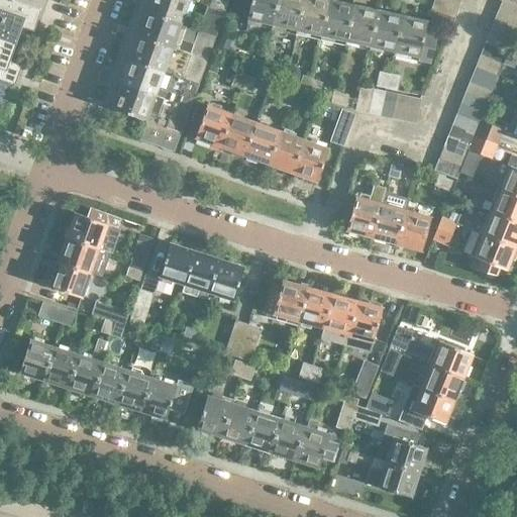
[(14,0),(0,0),(0,37),(16,43),(23,22),(34,26),(40,9),(14,0)]
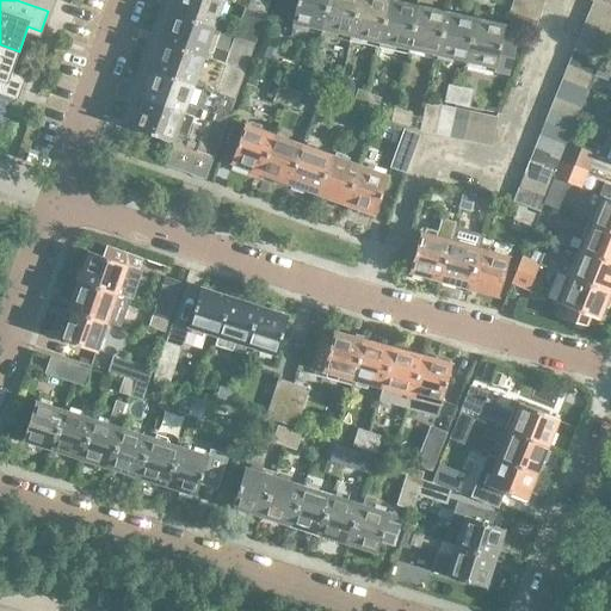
[(17,0),(48,11),(51,0),(17,0)]
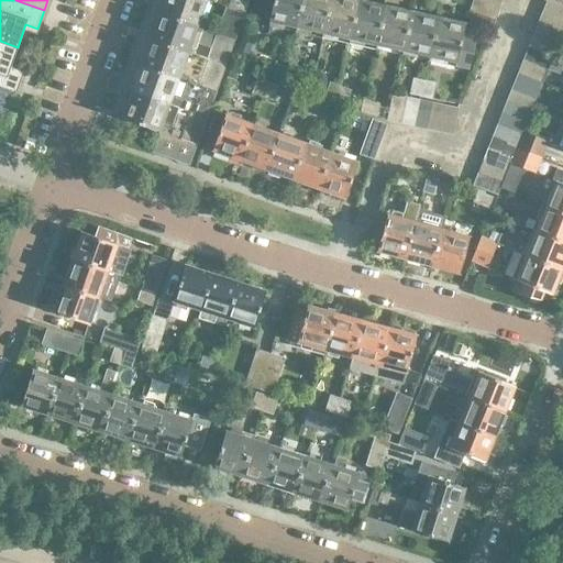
[(164,0),(161,10),(199,24),(205,26),(214,0),(212,0),(164,0)]
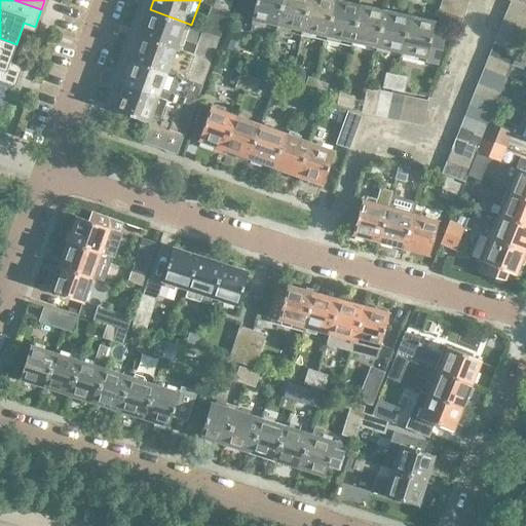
[(198,0),(200,0),(213,5),(228,10),(231,0),(198,0)]
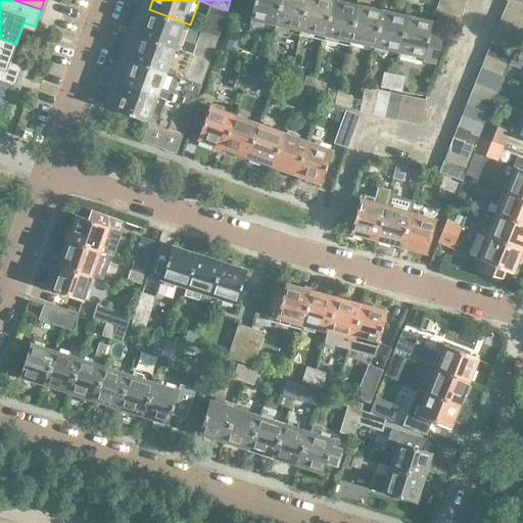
[(253,0),(250,20),(276,26),(281,0),(253,0)]
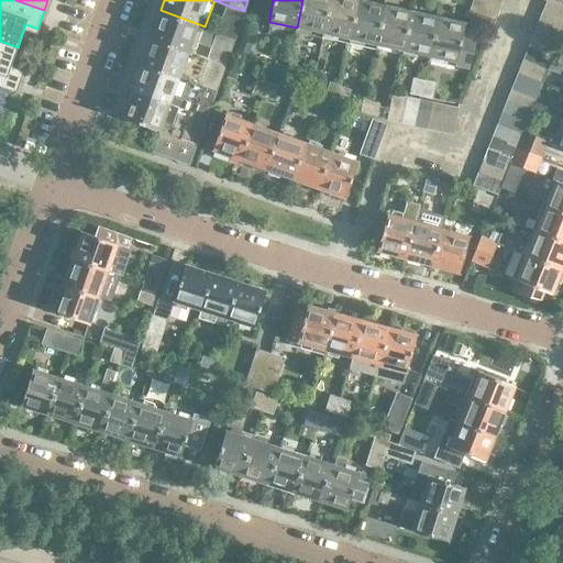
[(302,0),(297,28),(323,33),(330,0),(302,0)]
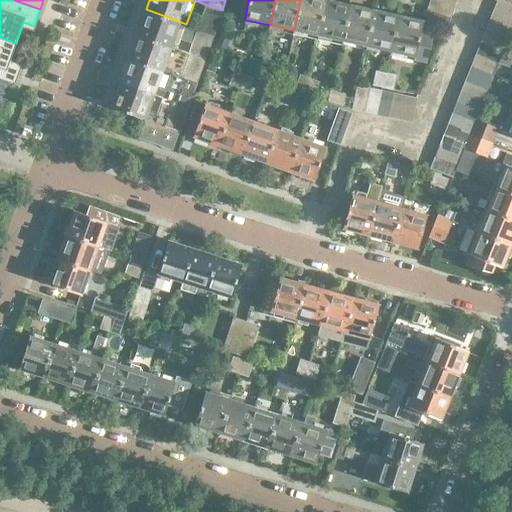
[(300,0),(294,30),(318,36),(325,0),(300,0)]
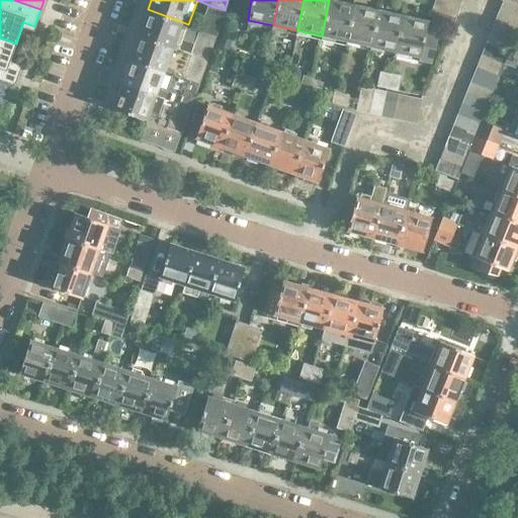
[(333,0),(329,0),(322,36),(346,41),(348,33),(354,4),(333,0)]
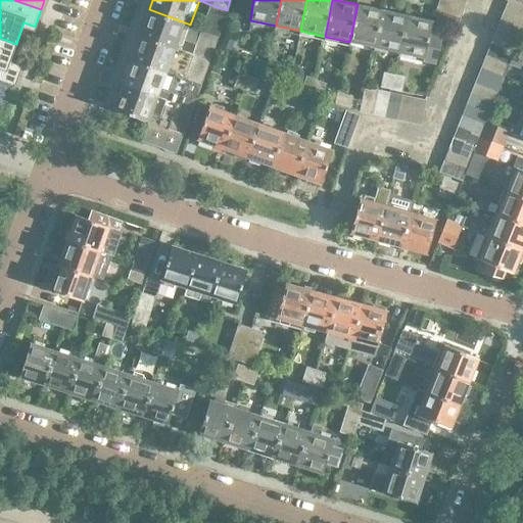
[(448,0),(439,0),(436,10),(443,12),(459,17),(460,17),(464,5),(448,0)]
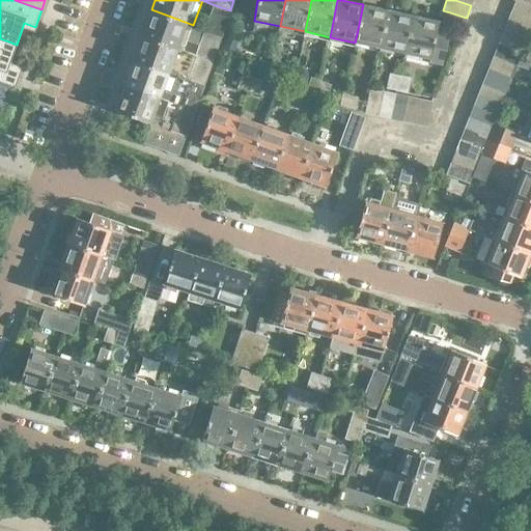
[(530,5),(515,1),(511,10),(530,18),(530,5)]
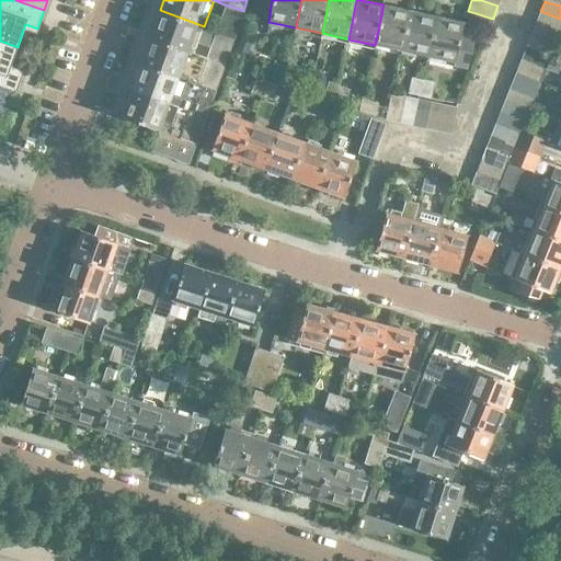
[(377,36),(375,45),(401,52),(404,36),(410,11),(384,4),(377,36)]
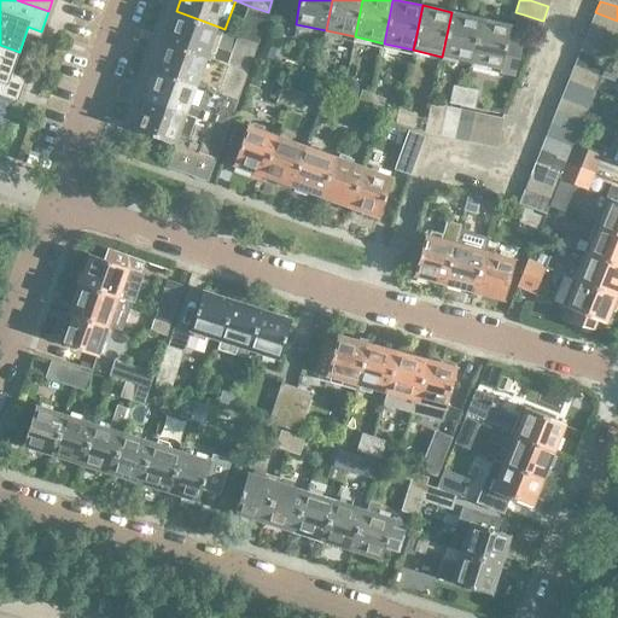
[(250,6),(239,34),(258,41),(268,12),(250,6)]
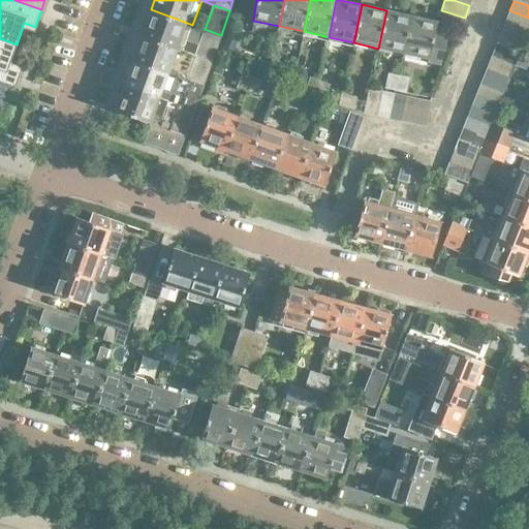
[(151,9),(142,36),(195,55),(205,29),(187,23),(151,9)]
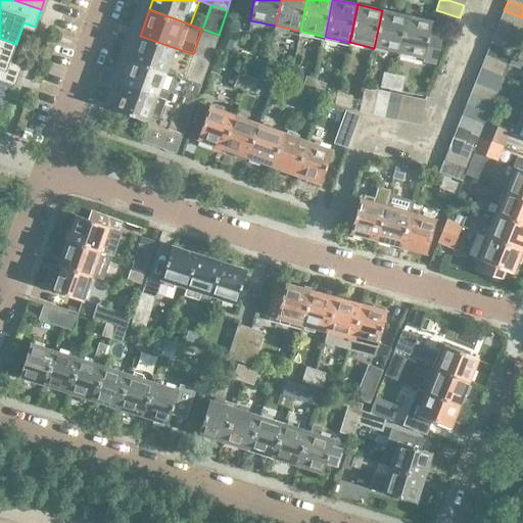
[(377,34),(374,48),(398,53),(402,34),(407,15),(382,10),(377,34)]
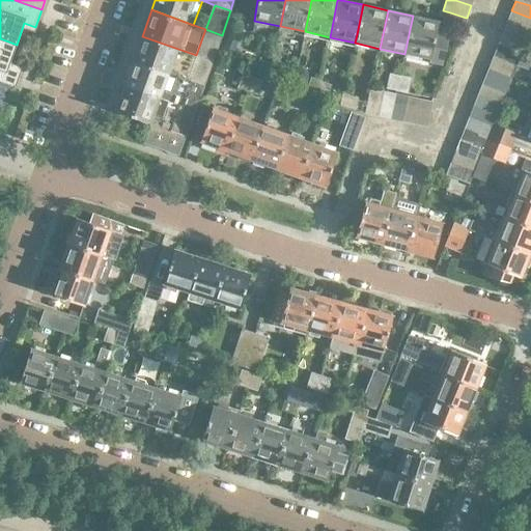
[(530,18),(511,10),(506,22),(530,31),(530,28),(530,18)]
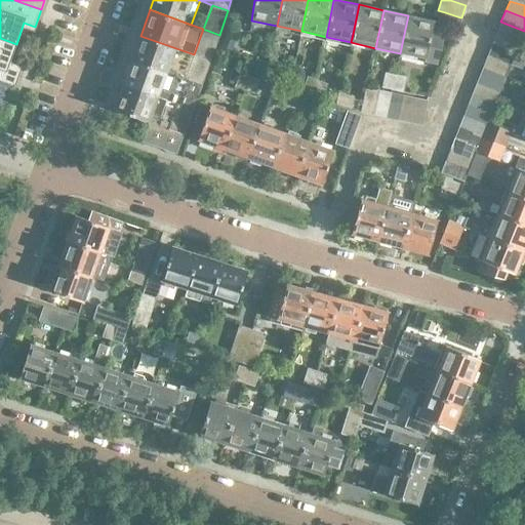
[(445,12),(441,21),(457,27),(460,17),(445,12)]
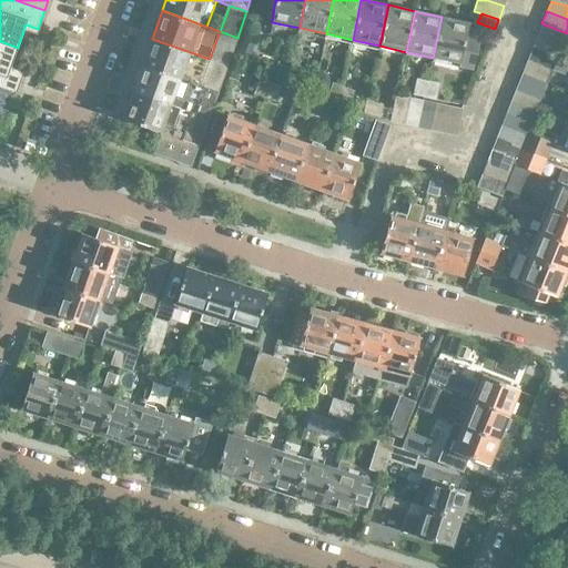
[(437,37),(433,58),(460,64),(475,67),(480,39),(466,36),(469,23),(442,17),(437,37)]
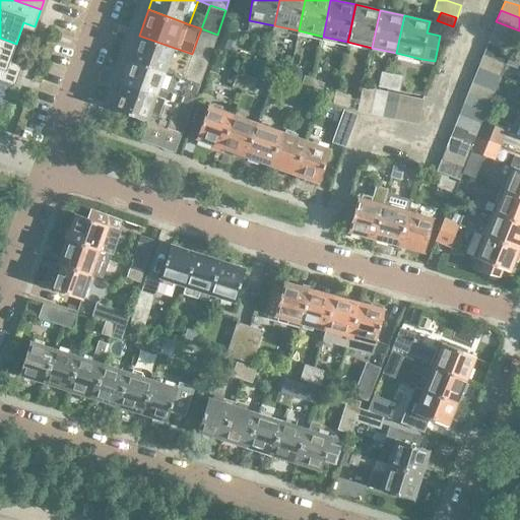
[(496,21),(492,33),(515,42),(519,30),(496,21)]
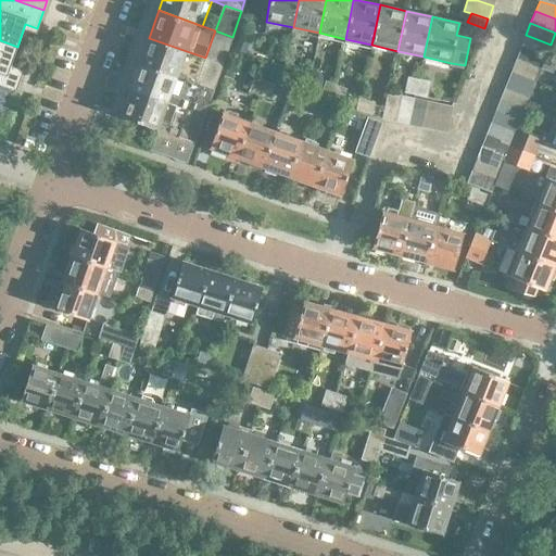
[(215,30),(205,58),(223,64),(232,37),(215,30)]
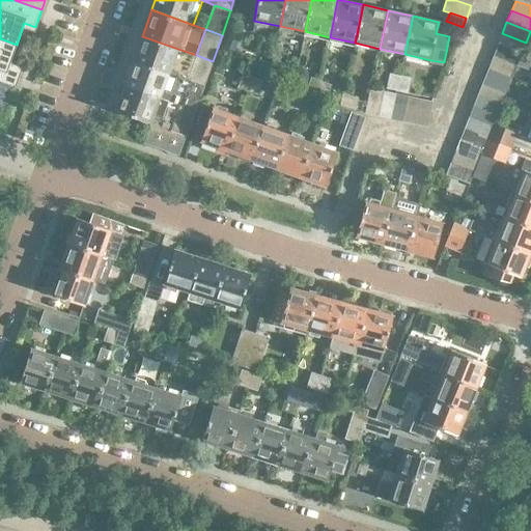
[(502,33),(498,44),(522,54),(526,43),(502,33)]
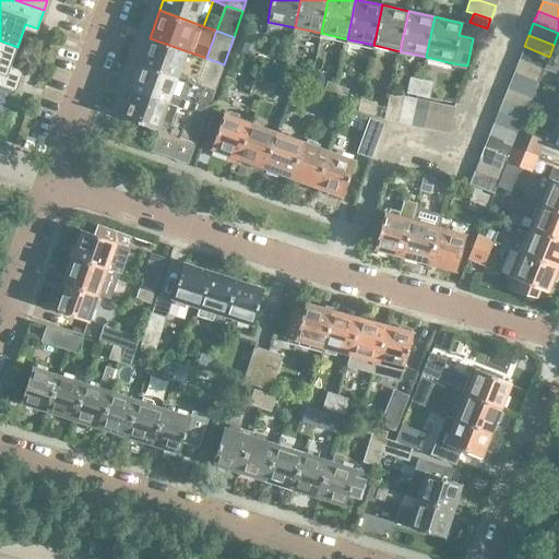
[(150,38),(140,63),(197,84),(206,58),(150,38)]
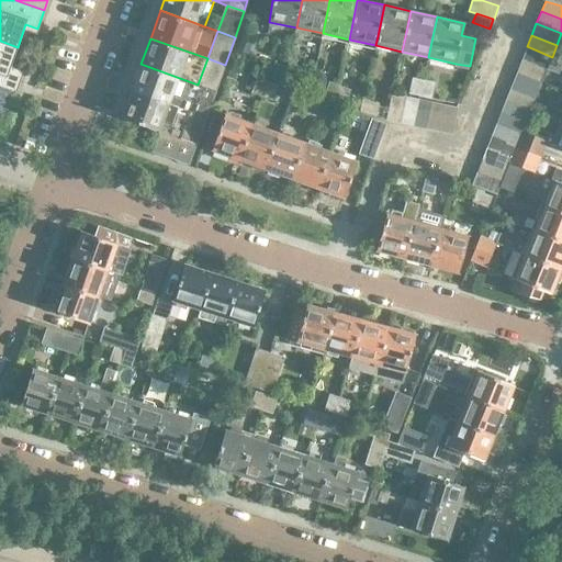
[(0,88),(12,92),(15,93),(22,75),(9,70),(18,47),(0,41),(0,88)]
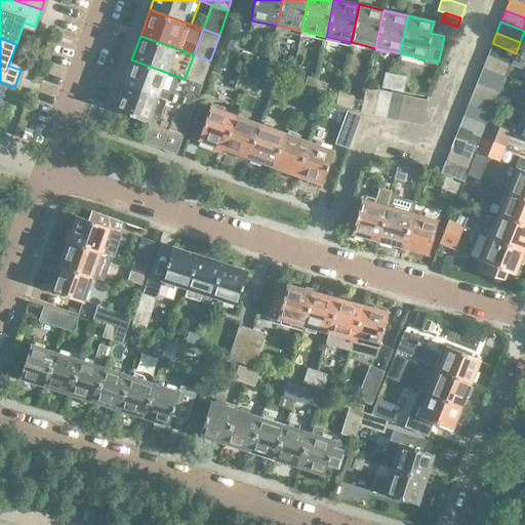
[(492,43),(487,54),(511,64),(516,53),(492,43)]
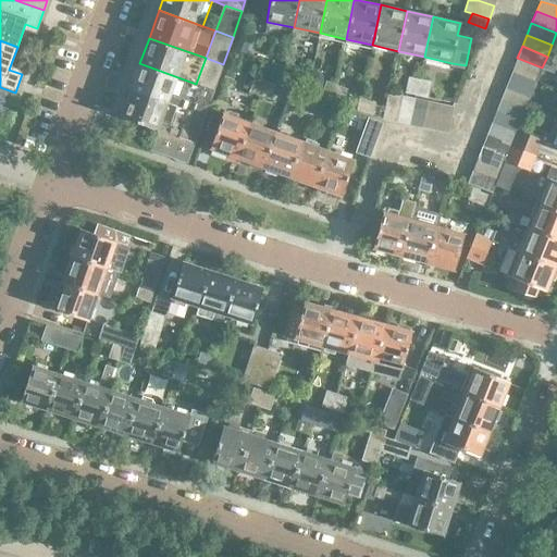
[(196,84),(213,90),(223,64),(206,58),(196,84)]
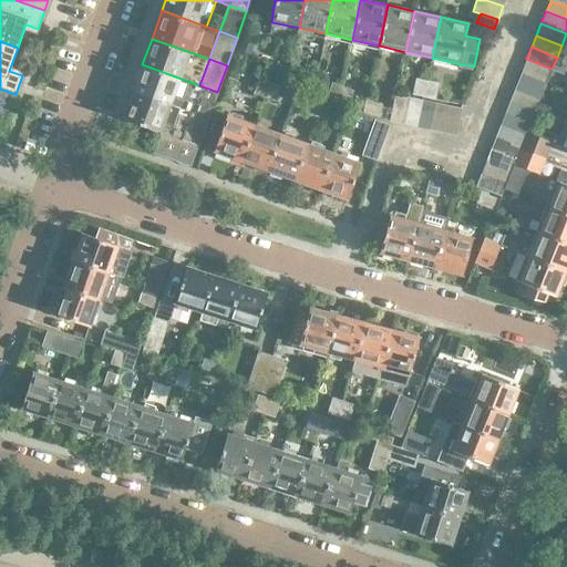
[(526,59),(522,71),(547,82),(552,69),(526,59)]
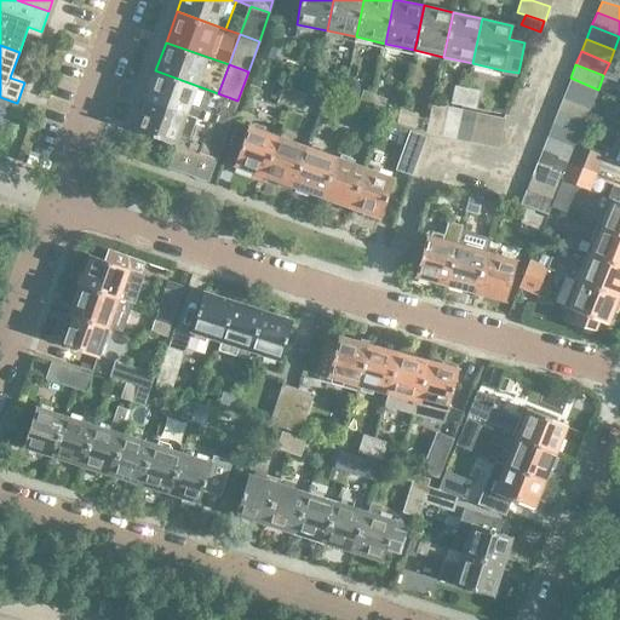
[(155,70),(145,99),(208,122),(218,93),(155,70)]
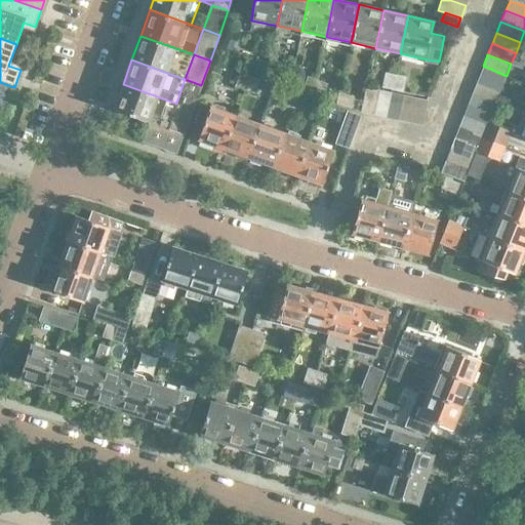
[(270,65),(259,61),(254,75),(265,79),(270,65)]
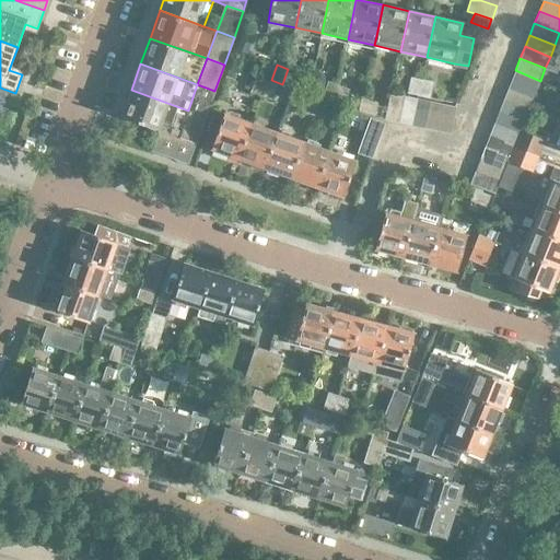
[(300,73),(288,69),(282,84),(294,89),(300,73)]
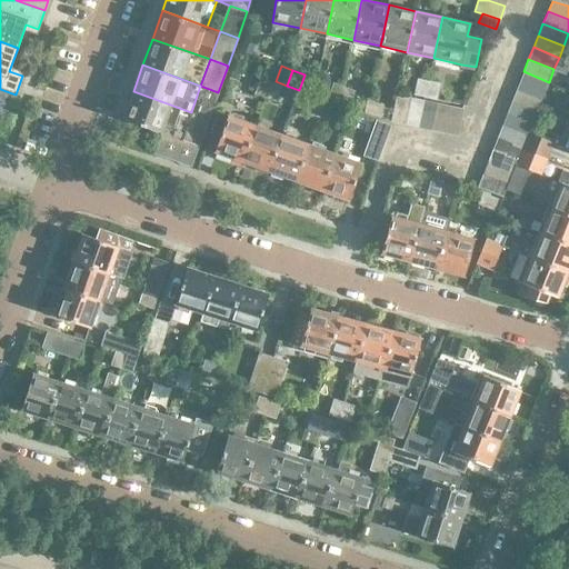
[(523,71),(517,88),(542,99),(549,82),(523,71)]
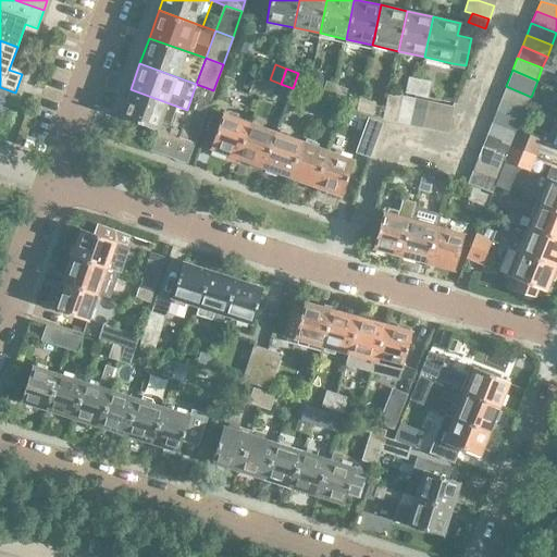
[(405,93),(416,95),(419,78),(408,76),(405,93)]
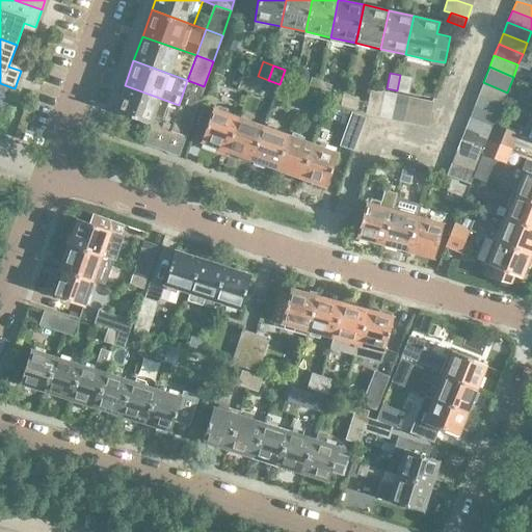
[(247,92),(253,78),(241,74),(236,88),(247,92)]
